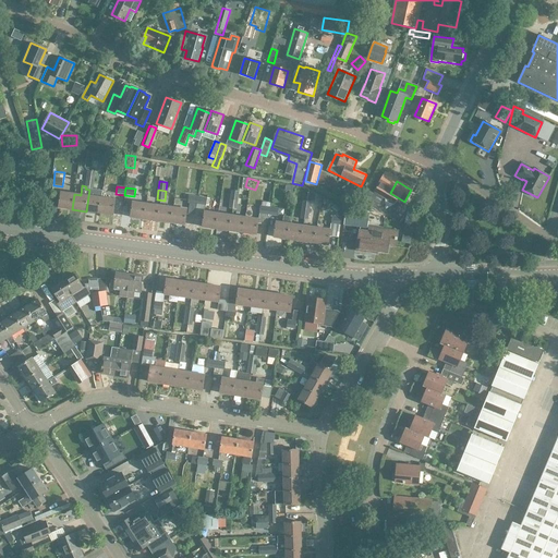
[(238,201),(239,192),(231,191),(230,199),(238,201)]
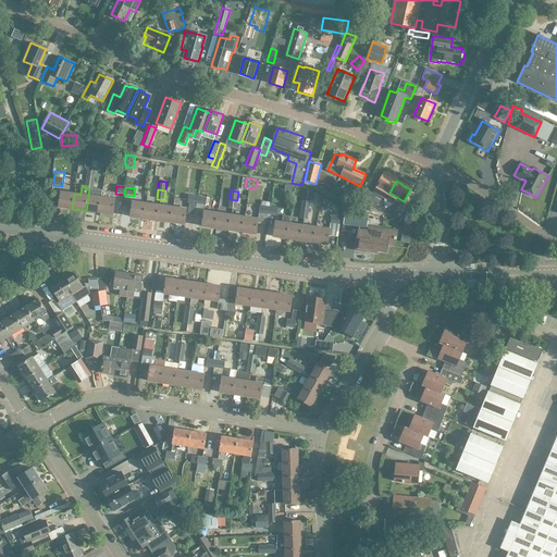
[(59,207),(72,209),(74,194),(60,192),(59,207)]
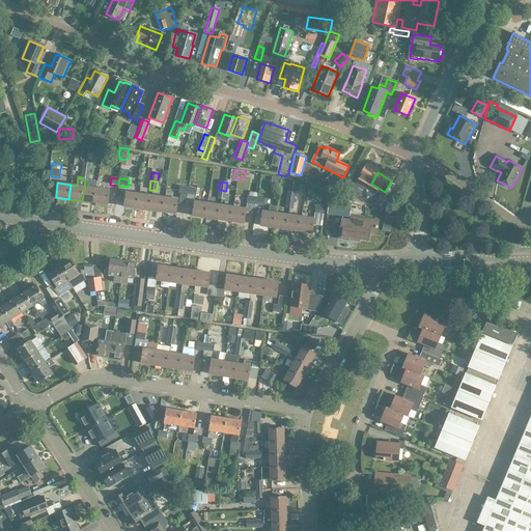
[(189,188),(179,186),(178,193),(180,194),(179,204),(186,205),(189,188)]
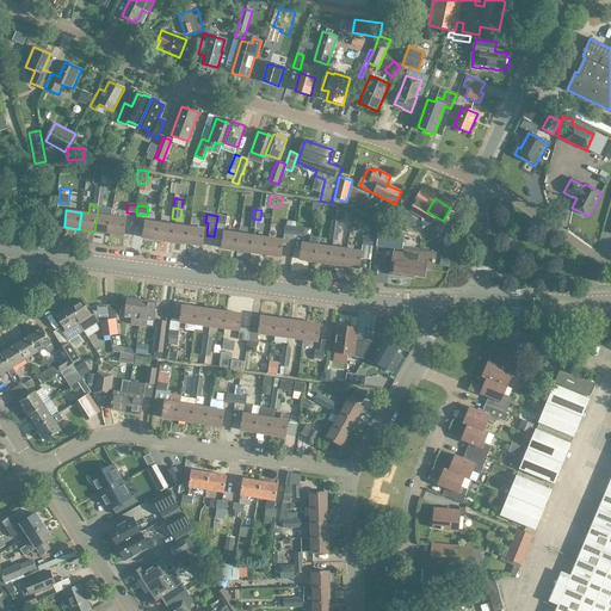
[(94,232),(109,233),(111,217),(97,215),(94,232)]
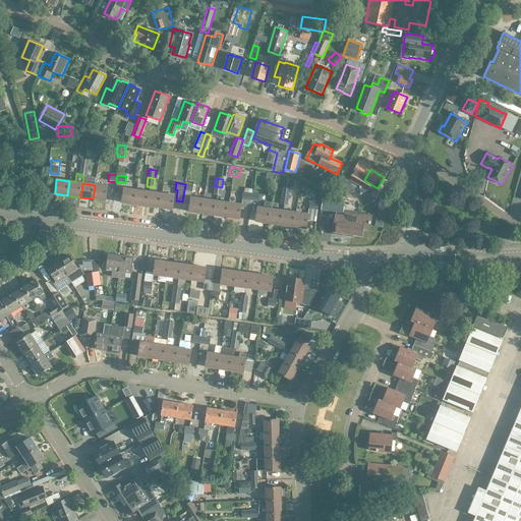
[(182,201),(188,203),(189,191),(194,192),(195,185),(193,185),(185,184),(182,201)]
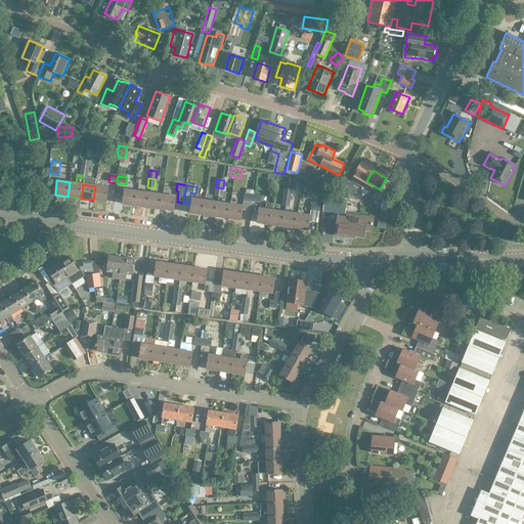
[(95,186),(93,200),(106,202),(108,187),(95,186)]
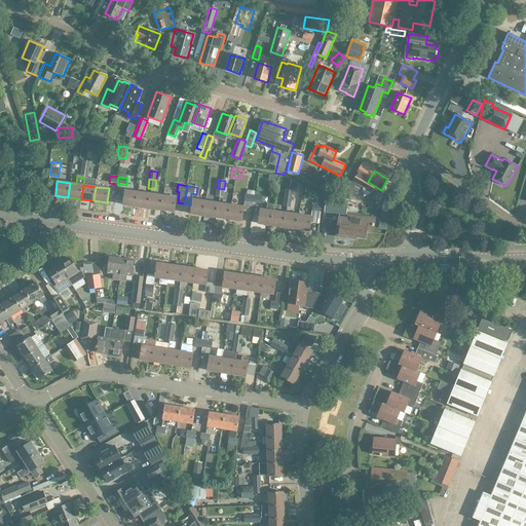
[(223,198),(224,189),(217,188),(216,197),(223,198)]
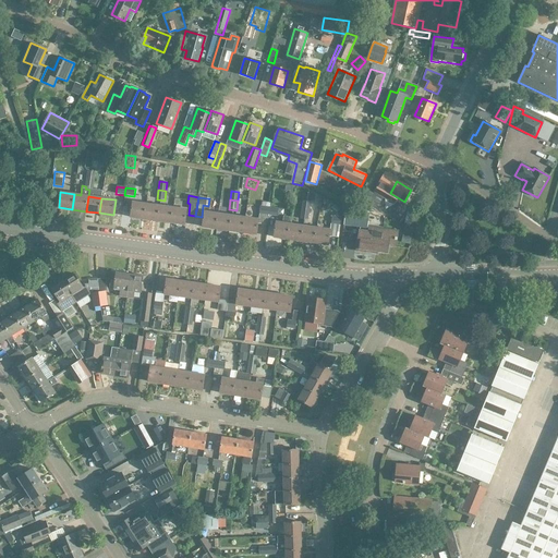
[(303,201),(302,210),(310,211),(311,202),(303,201)]
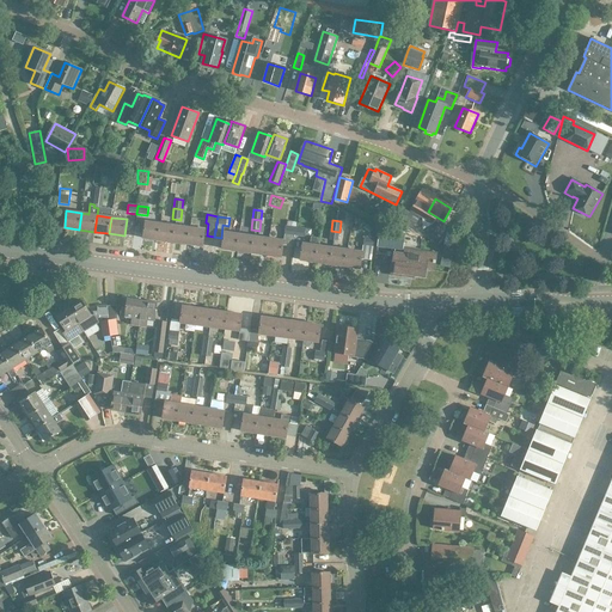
[(144,238),(158,240),(160,224),(146,221),(144,238)]
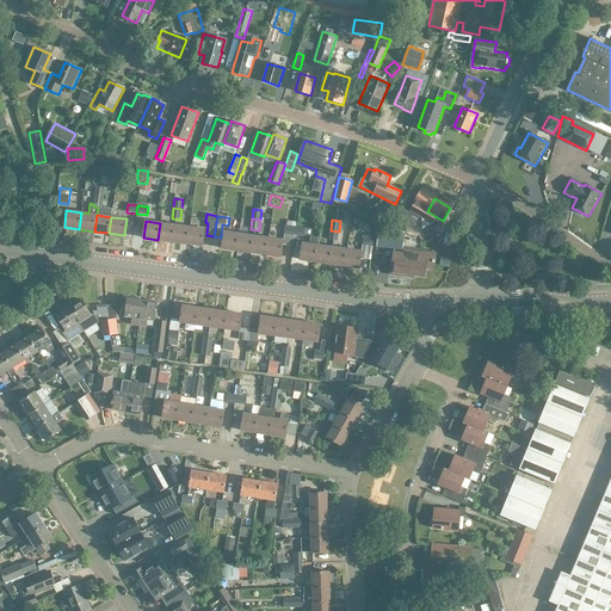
[(158,240),(173,242),(176,226),(160,223),(158,240)]
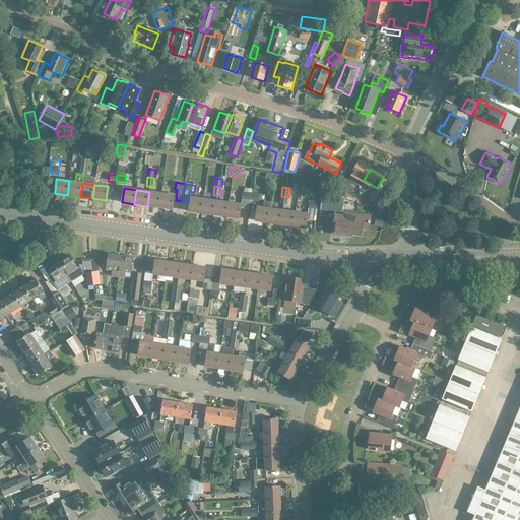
[(147,206),(159,208),(161,194),(149,192),(147,206)]
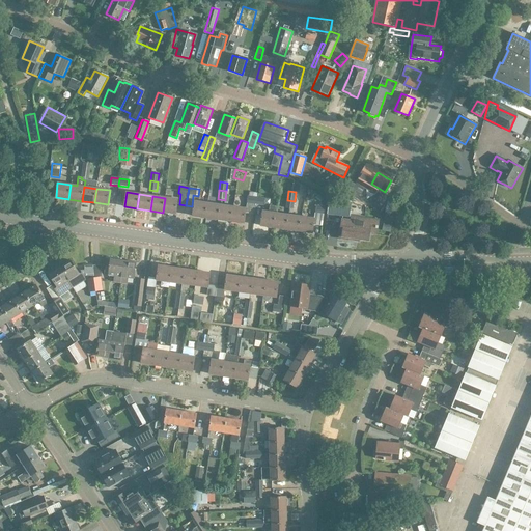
[(246,214),(253,215),(256,197),(248,196),(246,214)]
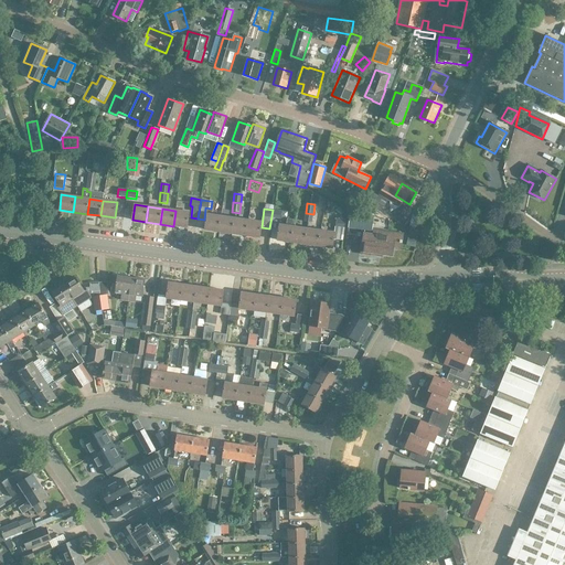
[(281,211),(273,210),(269,228),(277,230),(277,224),(280,224),(281,211)]
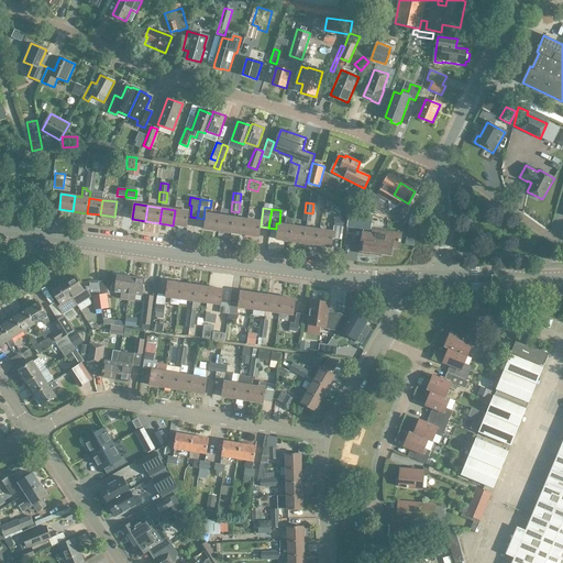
[(175,210),(173,225),(187,227),(189,212),(175,210)]
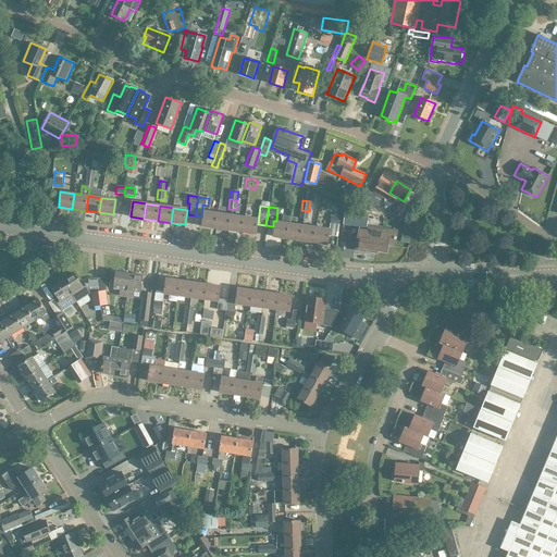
[(301,210),(300,219),(308,220),(309,211),(301,210)]
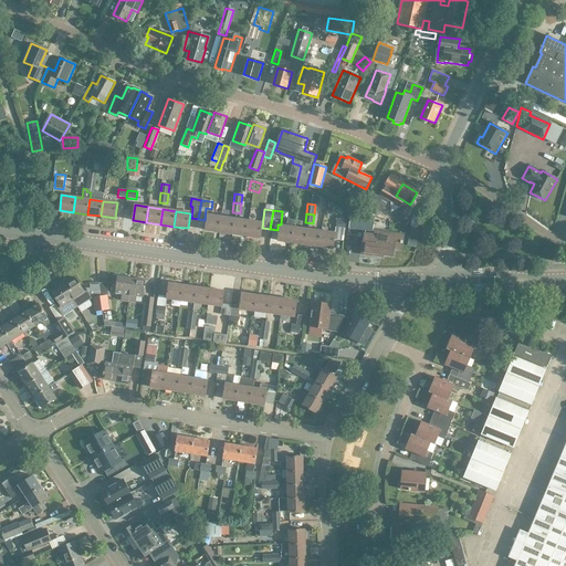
[(205,231),(219,232),(221,217),(207,215),(205,231)]
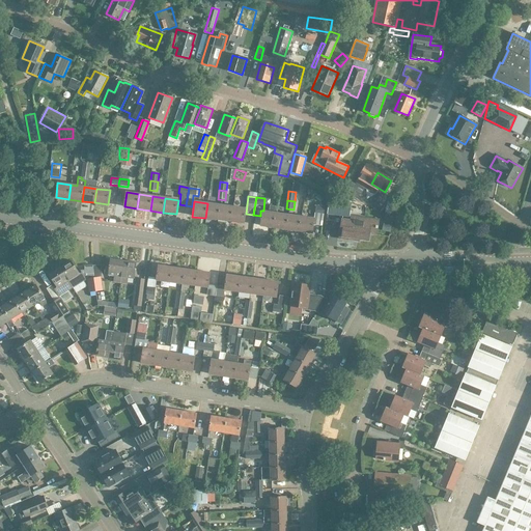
[(350,218),(352,205),(328,202),(327,215),(350,218)]
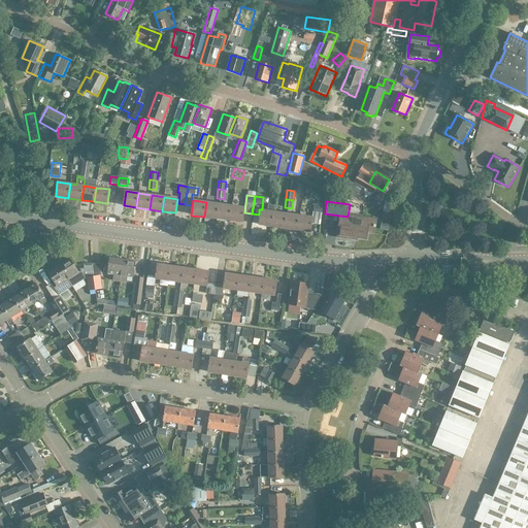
[(219,204),(206,202),(204,217),(217,219),(219,204)]
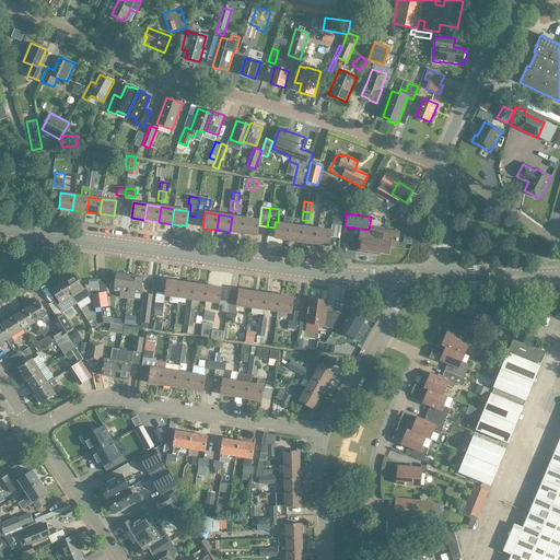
[(230,232),(244,234),(246,219),(232,217),(230,232)]
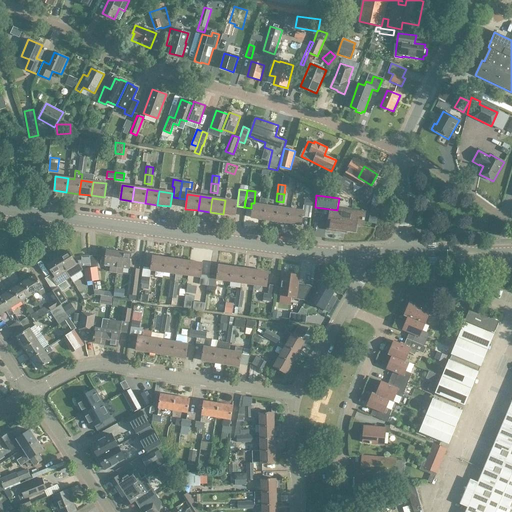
[(237,202),(225,200),(223,214),(235,216),(237,202)]
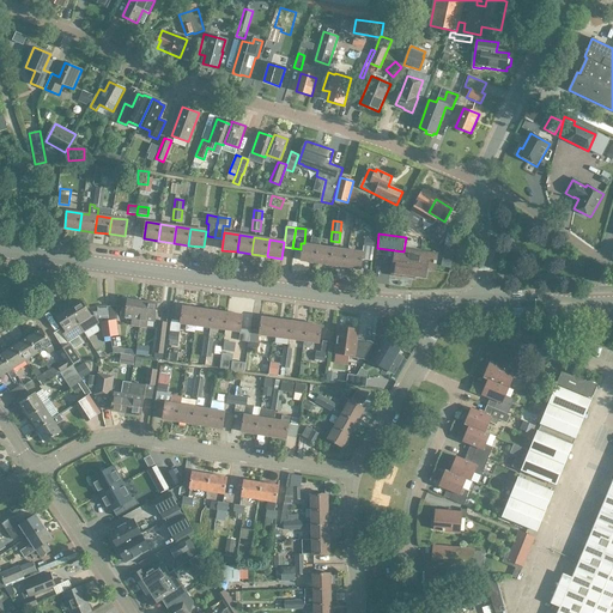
[(301,261),(316,263),(319,247),(303,244),(301,261)]
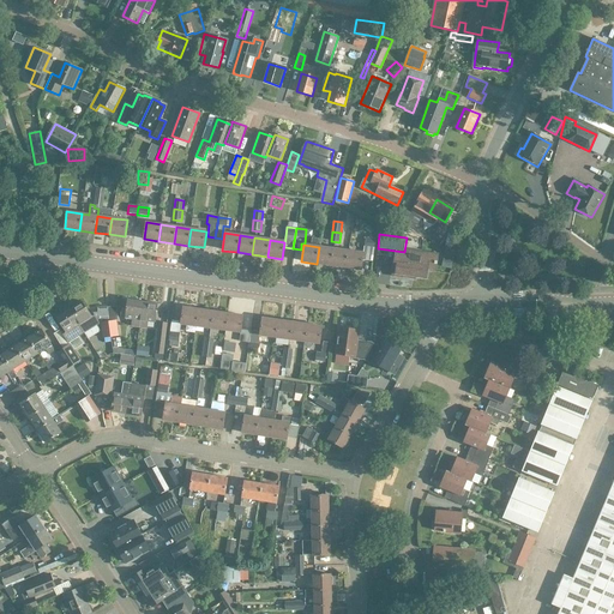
[(333,248),(319,247),(317,264),(330,265),(333,248)]
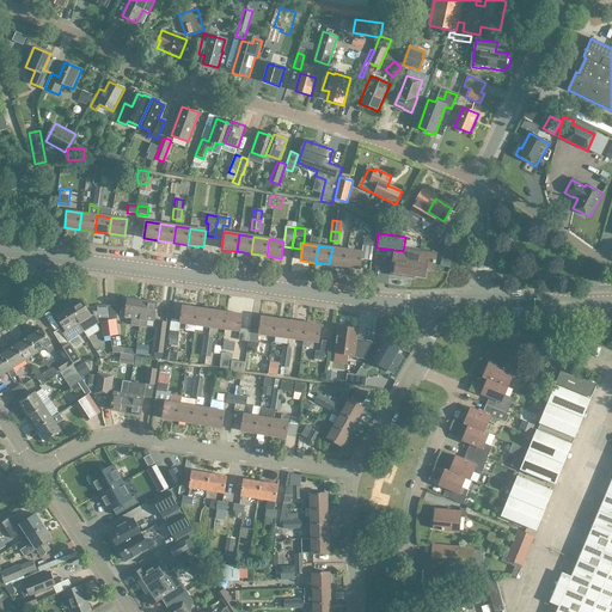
[(329,264),(344,267),(347,250),(332,248),(329,264)]
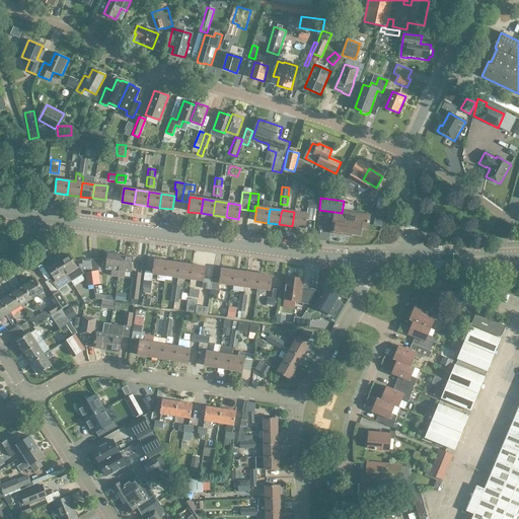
[(307,214),(294,212),(292,226),(305,228),(307,214)]
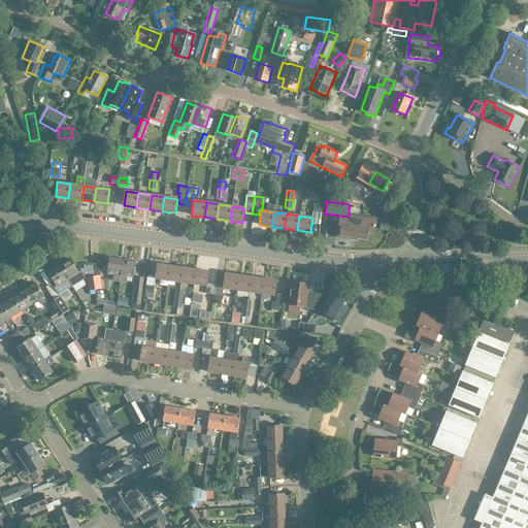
[(357,237),(366,239),(367,232),(374,233),(376,220),(352,216),(351,220),(340,219),(338,231),(341,232),(340,236),(357,238),(357,237)]
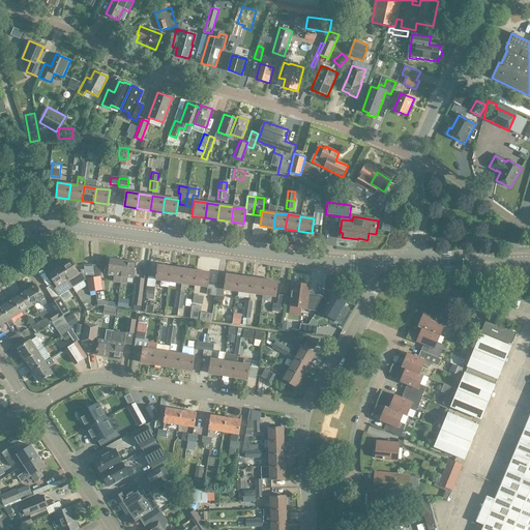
[(114,282),(120,283),(123,260),(110,259),(108,274),(115,275),(114,282)]
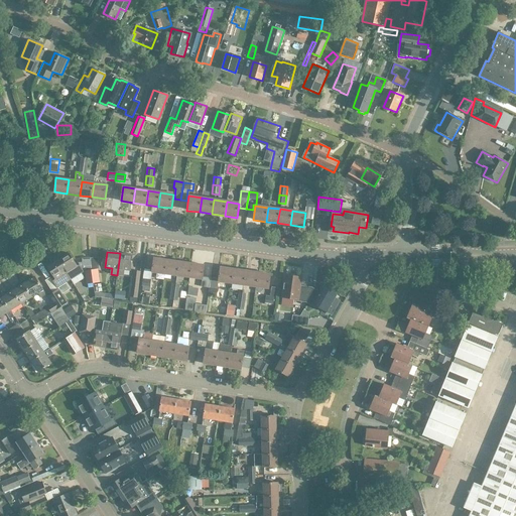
[(69,253),(58,259),(71,280),(84,272),(77,261),(75,263),(69,253)]
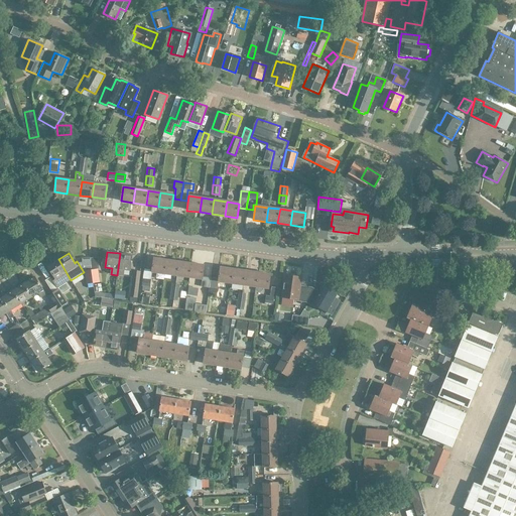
[(133,255),(120,253),(117,275),(123,276),(124,270),(130,271),(133,255)]
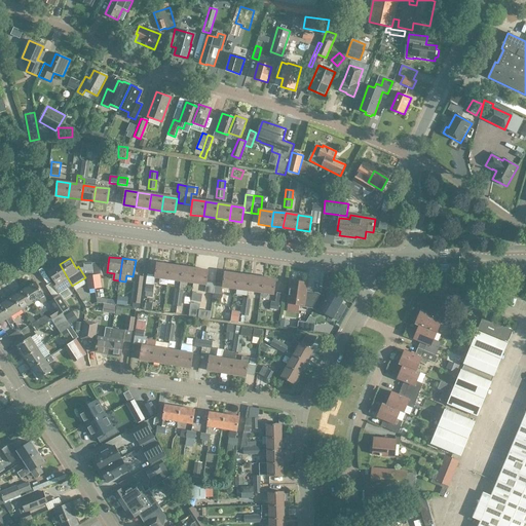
[(92,275),(95,289),(101,288),(100,274),(101,274),(100,263),(91,263),(92,275)]
